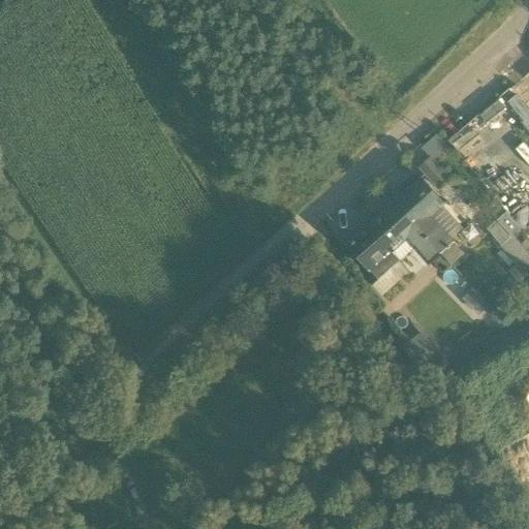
[(528,105),(522,94),(511,101),(528,127),(528,105)]
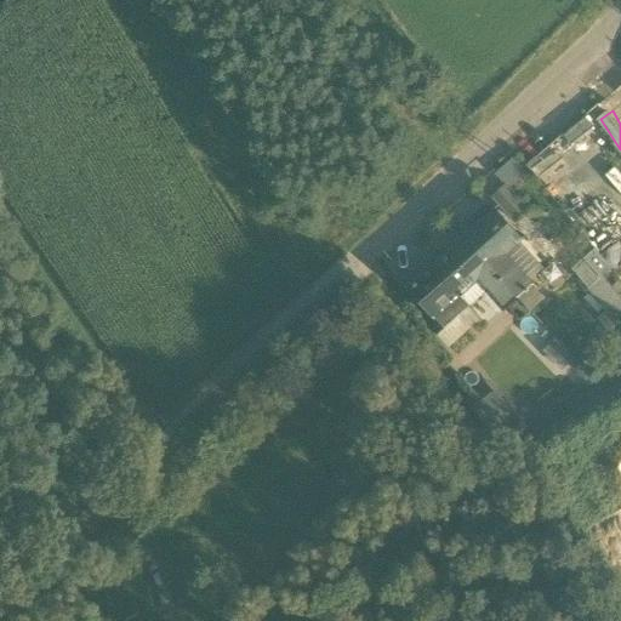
[(608,174),(620,195),(620,171),(617,167),(608,174)]
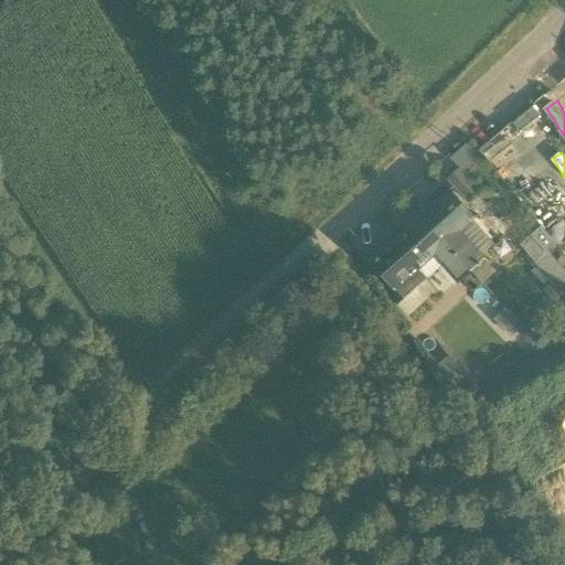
[(445,183),(468,209),(480,196),(458,171),(445,183)]
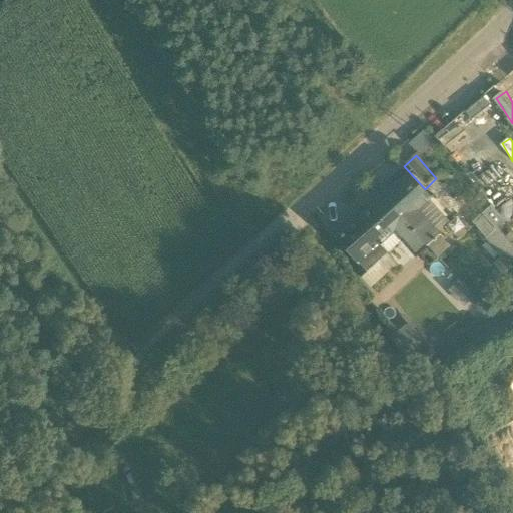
[(408,173),(383,196),(406,221),(414,214),(430,198),(408,173)]
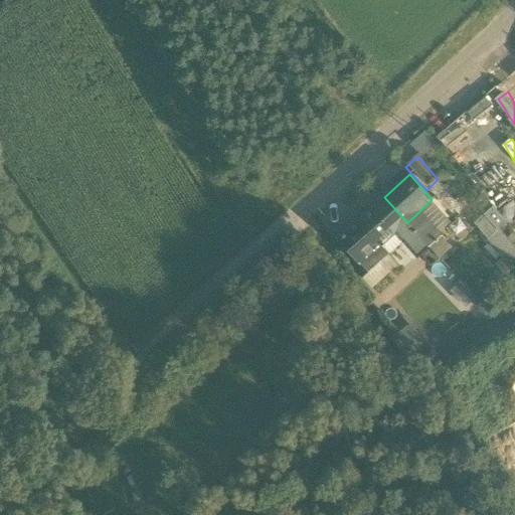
[(398,230),(407,222),(384,197),(360,220),(359,220),(381,245),(382,245),(398,230)]
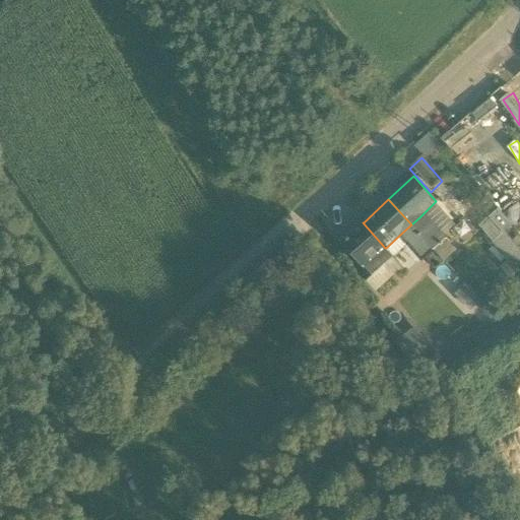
[(489,217),(503,233),(511,226),(497,209),(489,217)]
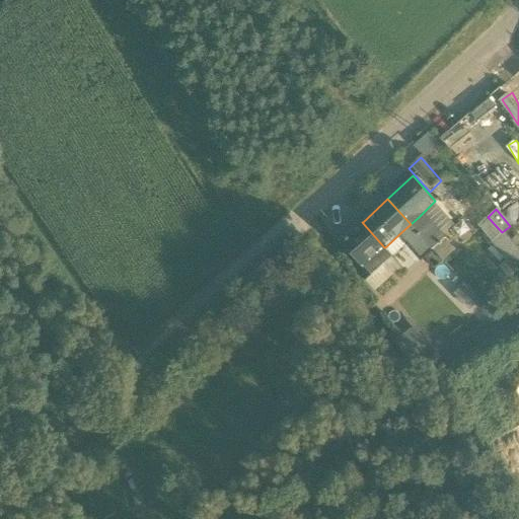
[(411,224),(418,233),(427,225),(419,217),(411,224)]
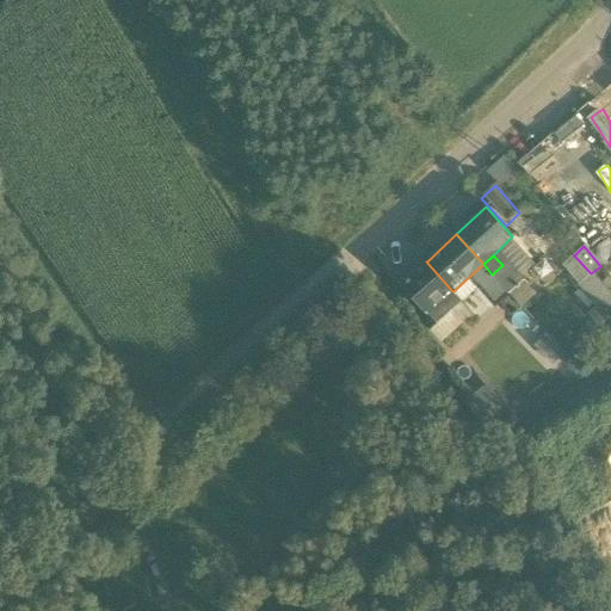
[(562,265),(610,320),(610,318),(610,296),(610,295),(591,273),(574,255),(562,265)]
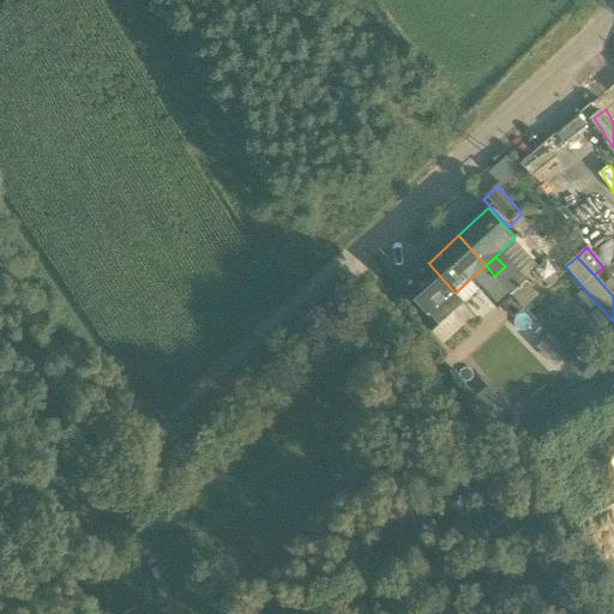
[(452,315),(465,304),(456,293),(455,293),(428,263),(429,263),(426,259),(399,282),(439,326),(433,331),(444,342),(461,326),(452,315)]
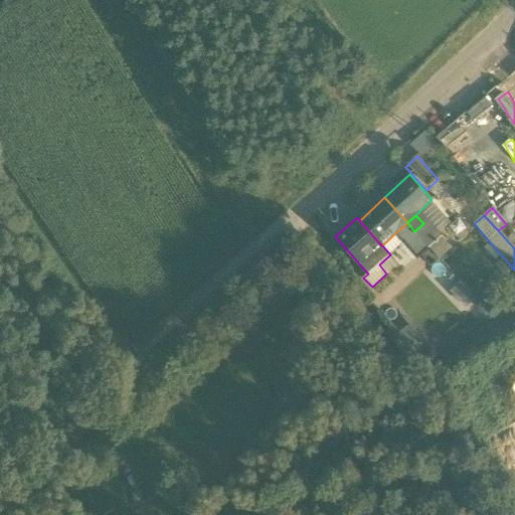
[(414,231),(428,247),(441,236),(426,220),(423,223),(414,231)]
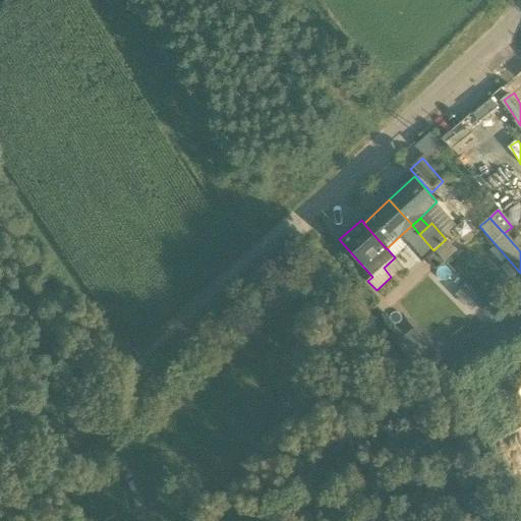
[(412,225),(403,233),(410,242),(407,245),(422,262),(426,258),(433,250),(419,234),(412,225)]
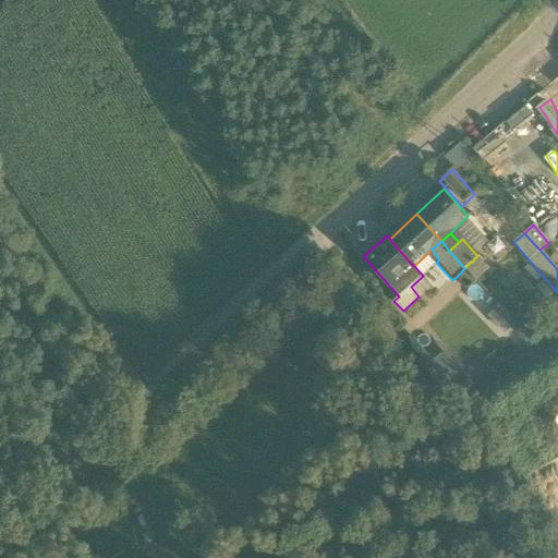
[(423,276),(436,263),(439,259),(432,250),(414,266),(423,276)]
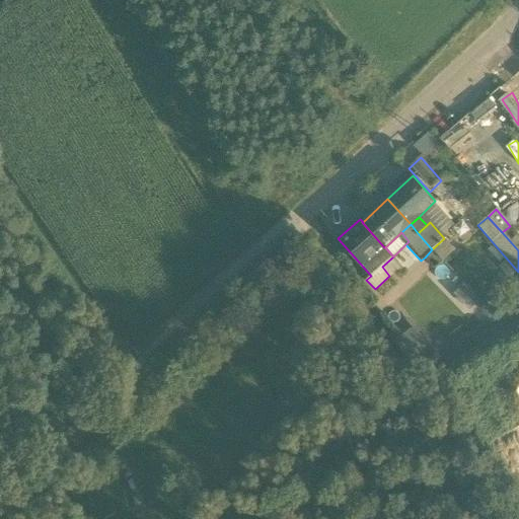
[(454,249),(444,238),(432,249),(442,261),(454,249)]
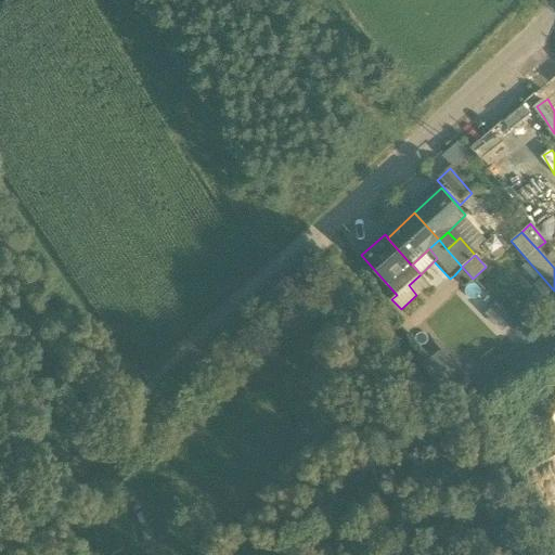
[(454,275),(464,286),(473,279),(462,267),(454,275)]
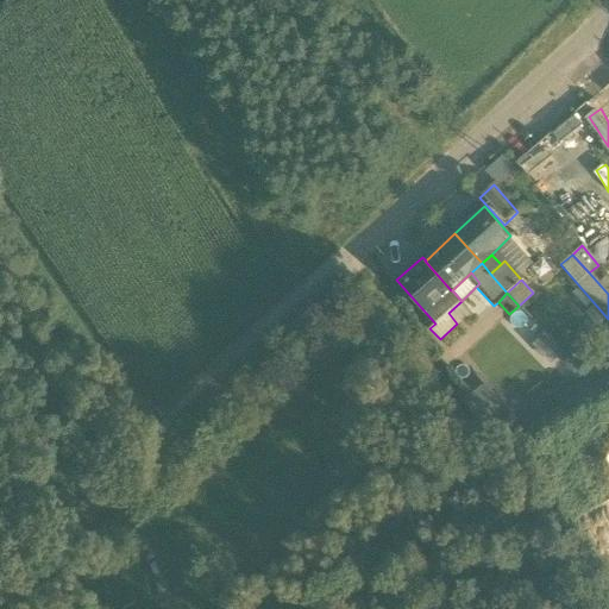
[(527,345),(547,366),(559,356),(538,334),(527,345)]
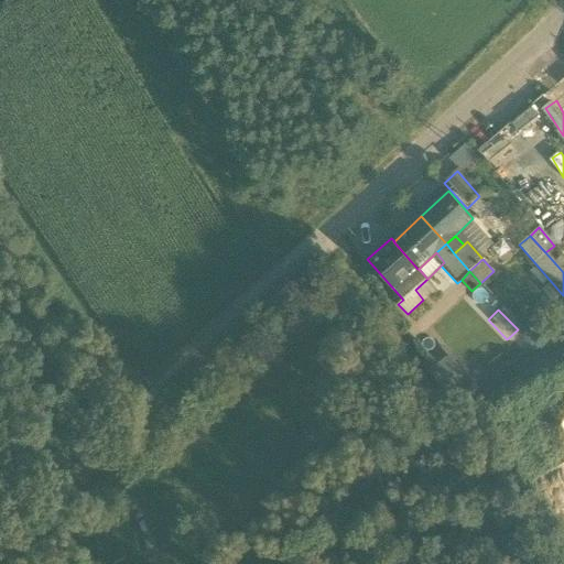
[(438,383),(456,407),(479,389),(462,366),(438,383)]
